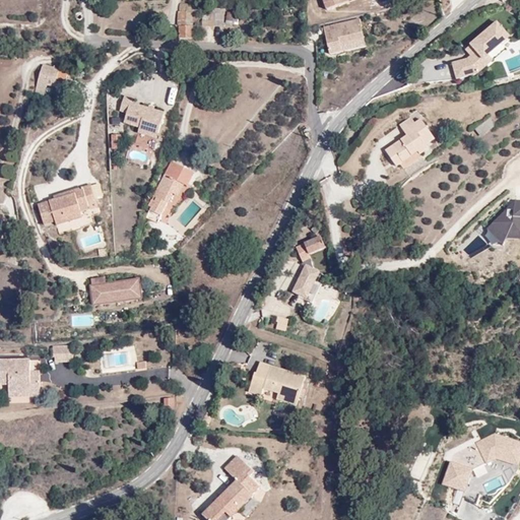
[(324,0),(329,12),(346,5),(343,0),(324,0)]
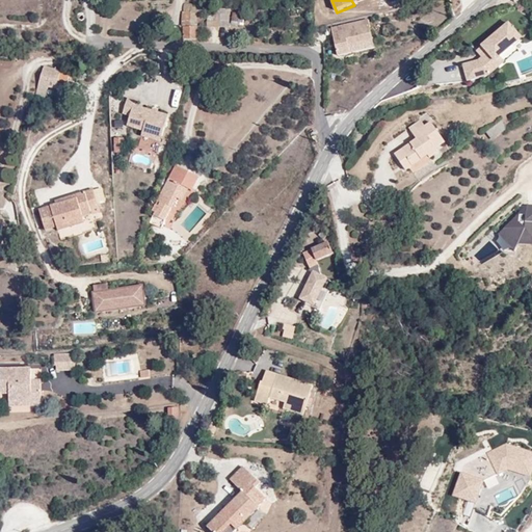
[(152,2),(152,21),(162,21),(162,11),(168,10),(168,3),(152,2)]
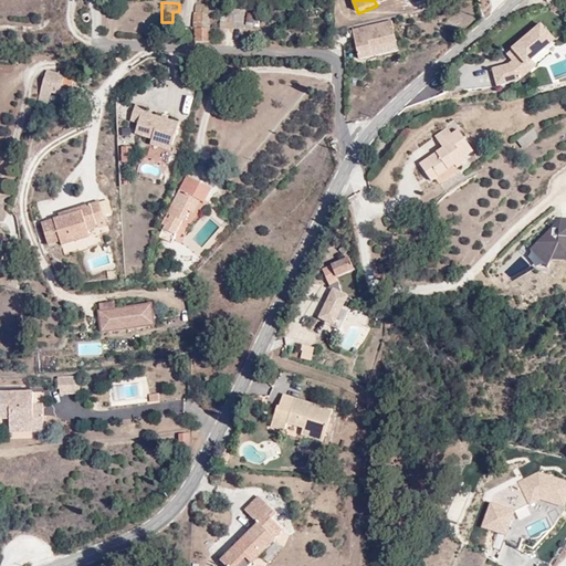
[(213,13),(212,4),(196,4),(195,12),(194,29),(195,30),(195,43),(217,42),(217,40),(215,25),(210,25),(211,13),(213,13)]
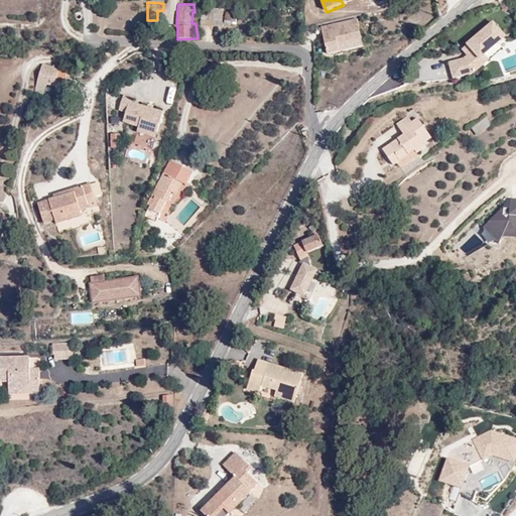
[(101,20),(115,20),(115,6),(100,6),(101,20)]
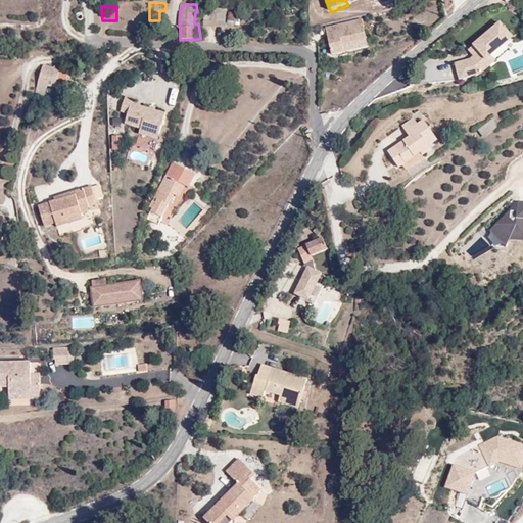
[(204,7),(204,15),(203,27),(226,29),(227,9),(204,7)]
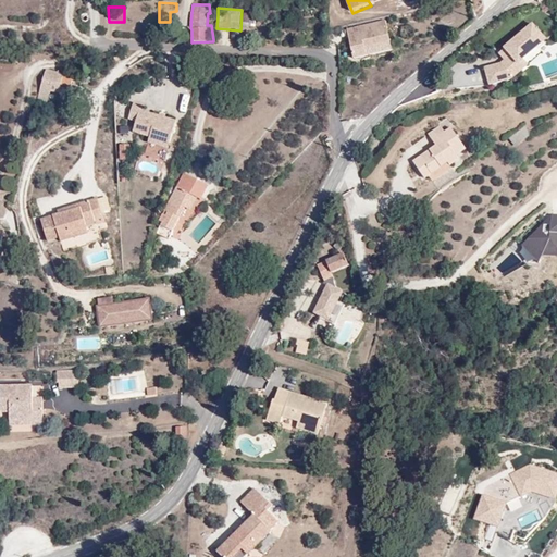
[(386,21),(347,28),(354,62),(367,59),(364,49),(391,44),(386,21)]
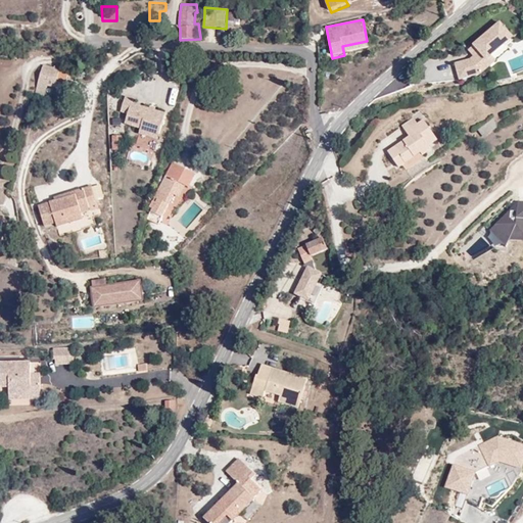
[(470,59),(456,63),(460,81),(481,76),(497,61),(494,58),(515,38),(500,21),(468,51),(473,57),(470,59)]
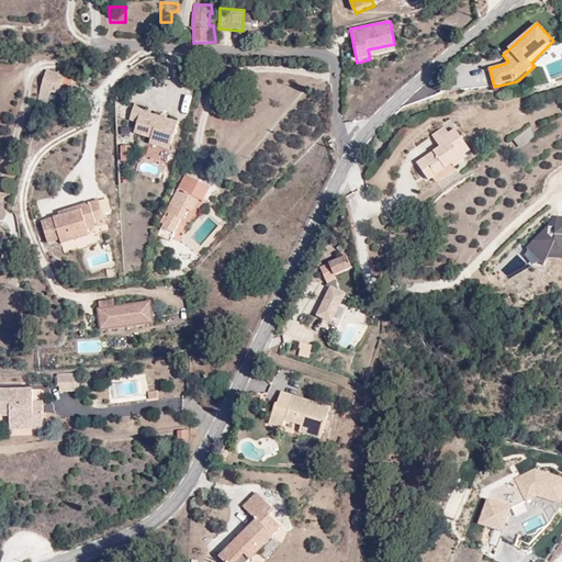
[(40,85),(36,97),(44,97),(46,88),(59,90),(65,72),(45,66),(40,85)]
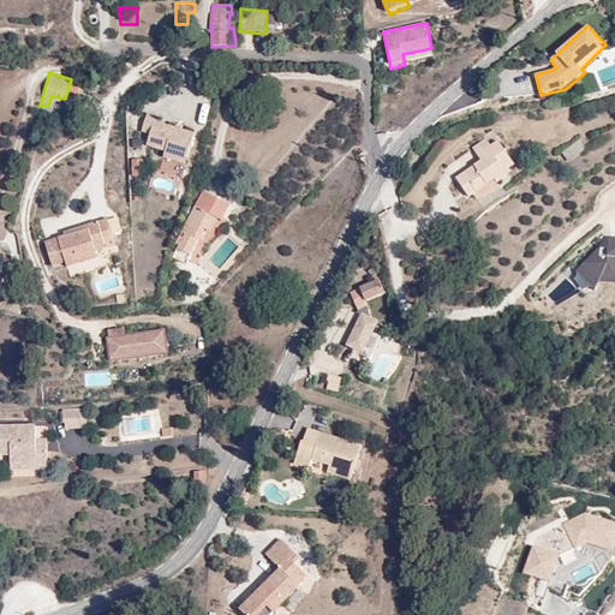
[(578,121),(592,119),(590,103),(575,107),(578,121)]
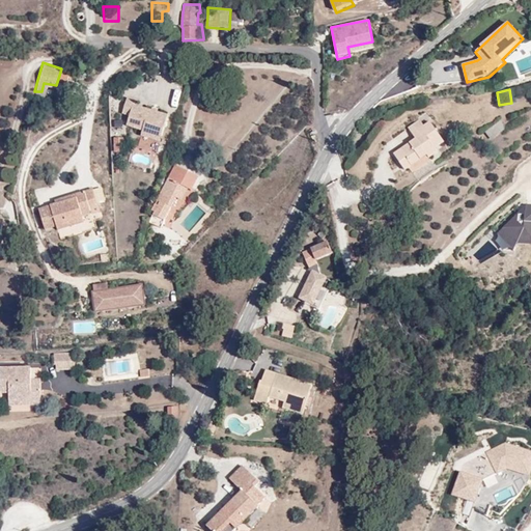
[(136,101),(128,98),(122,114),(130,116),(127,127),(142,132),(141,137),(161,142),(169,115),(135,105),(136,101)]
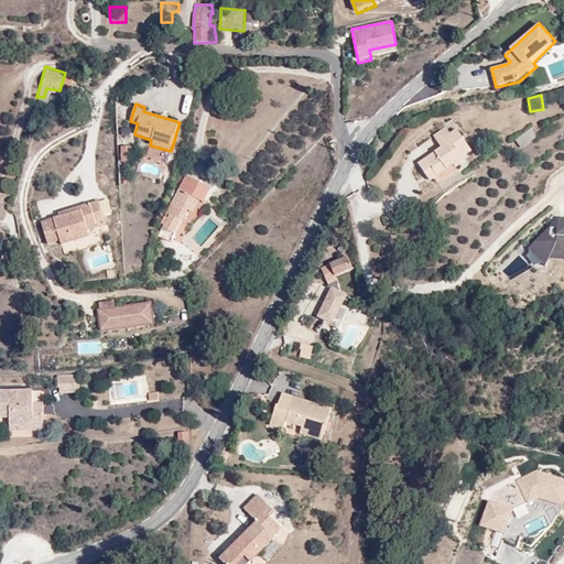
[(441,148),(420,162),(419,163),(431,182),(454,166),(456,169),(466,162),(463,158),(472,151),(456,129),(449,133),(446,128),(434,137),(441,148)]
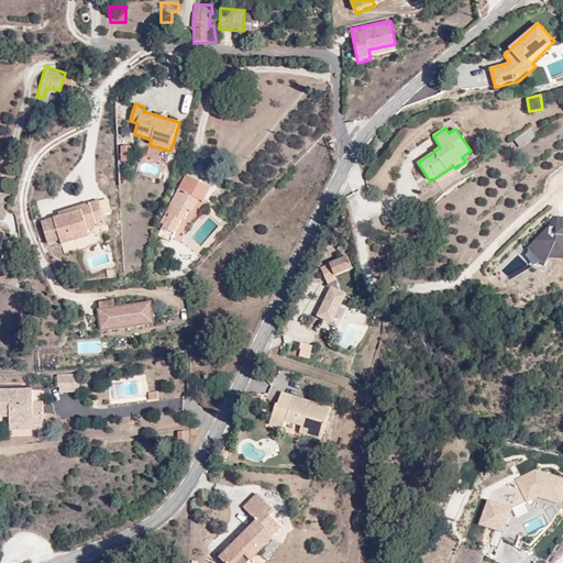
[(530,129),(517,140),(515,141),(521,150),(537,136),(530,129)]
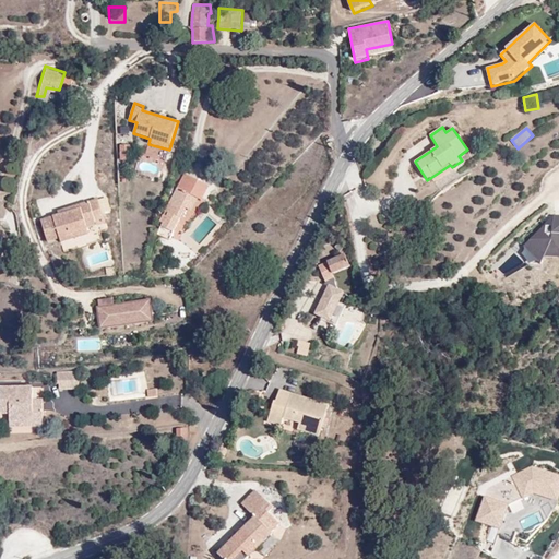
[(129,141),(121,141),(120,141),(121,166),(130,165),(129,141)]
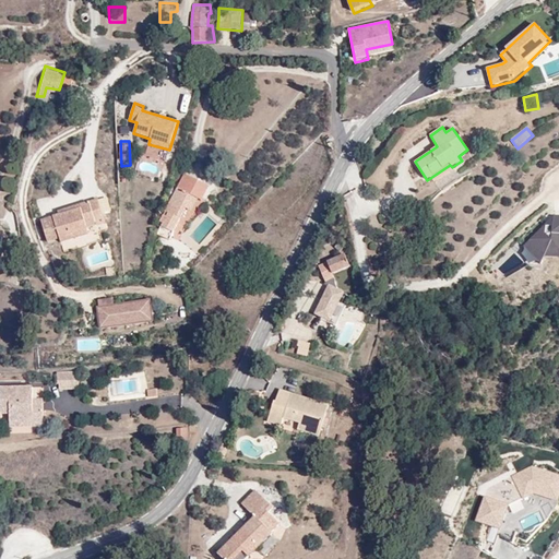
[(189,193),(179,189),(177,188),(165,212),(168,213),(166,217),(163,215),(159,223),(164,225),(159,233),(170,239),(187,210),(192,212),(198,200),(204,202),(211,189),(195,180),(189,193)]
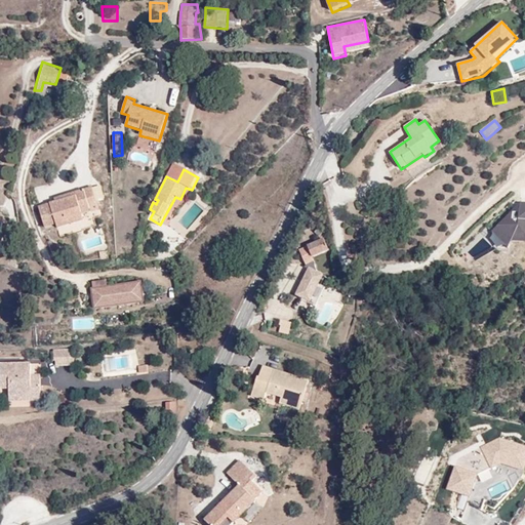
[(55,202),(43,206),(38,207),(45,229),(56,226),(57,229),(84,220),(83,214),(101,209),(93,186),(54,198),(55,202)]
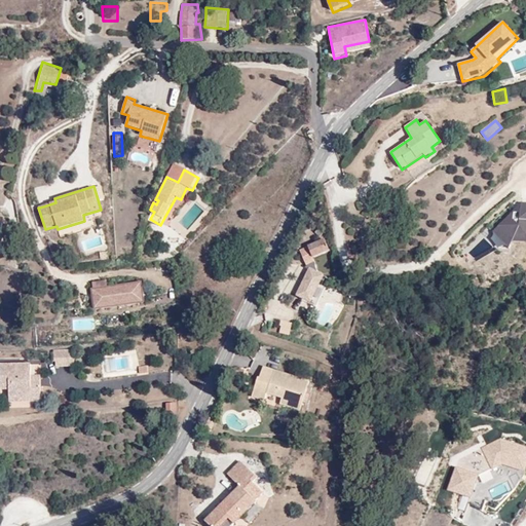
[(494,245),(525,245),(525,203),(516,203),(516,213),(502,213),(502,228),(494,228),(494,245)]
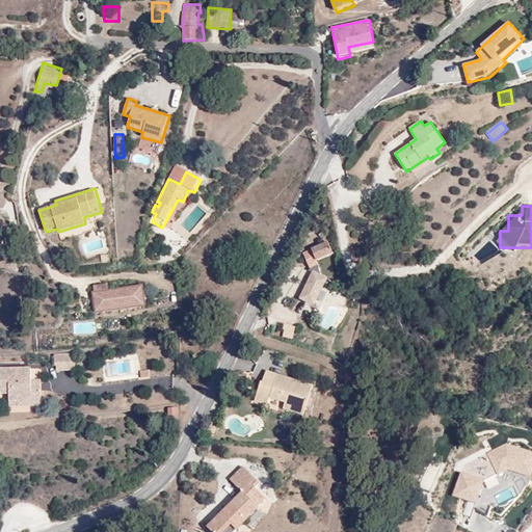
[(307,251),(312,264),(319,262),(318,259),(335,251),(330,241),(307,251)]
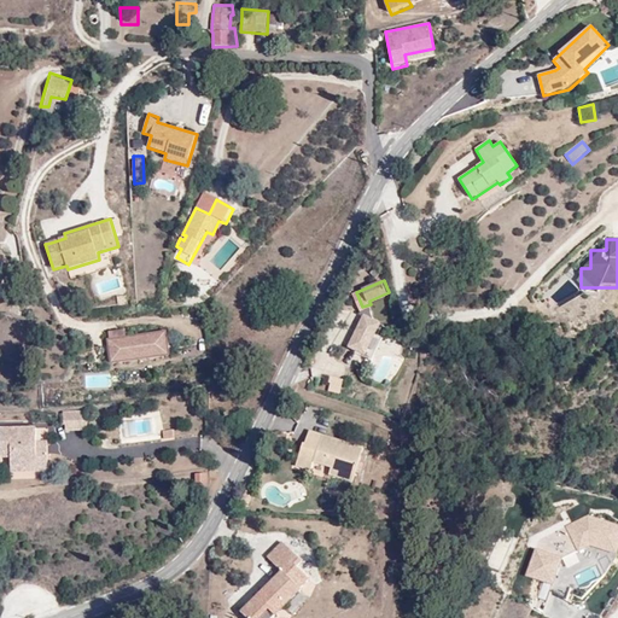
[(361,315),(347,350),(377,362),(372,377),(389,384),(403,348),(375,337),(380,322),(361,315)]
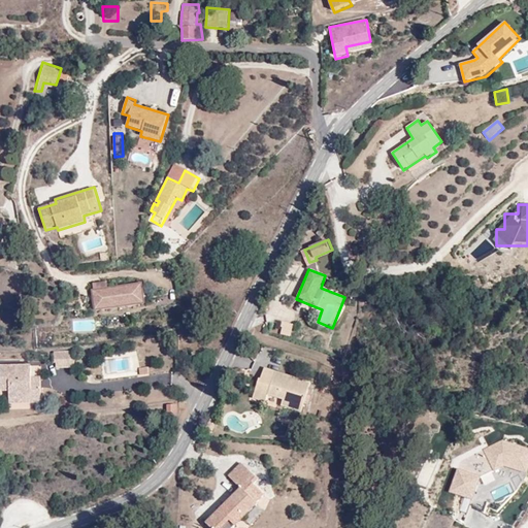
[(145,304),(143,282),(93,289),(96,311),(145,304)]
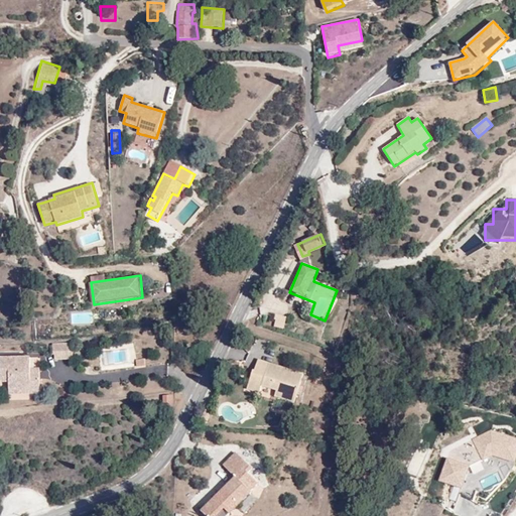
[(276,313),(272,326),(283,329),(287,316),(276,313)]
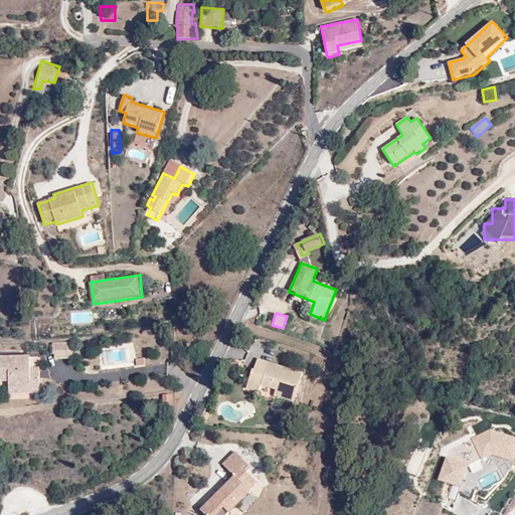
[(73,360),(73,344),(54,343),(53,360),(73,360)]
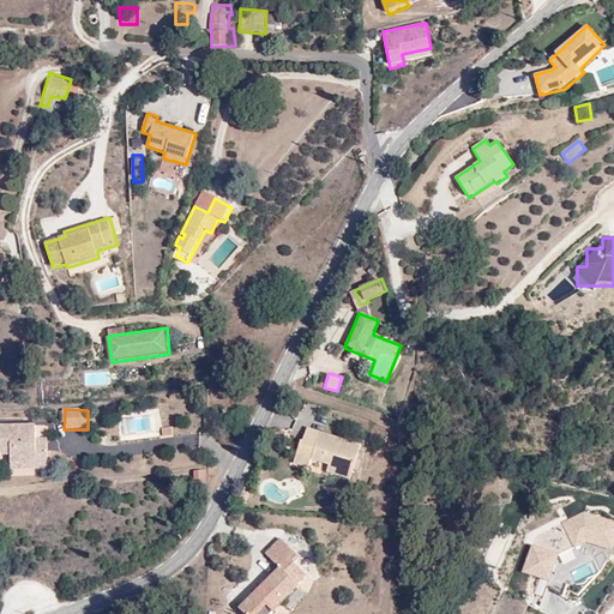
[(304,426),(306,427),(308,420),(292,415),(286,433),(300,437),(304,426)]
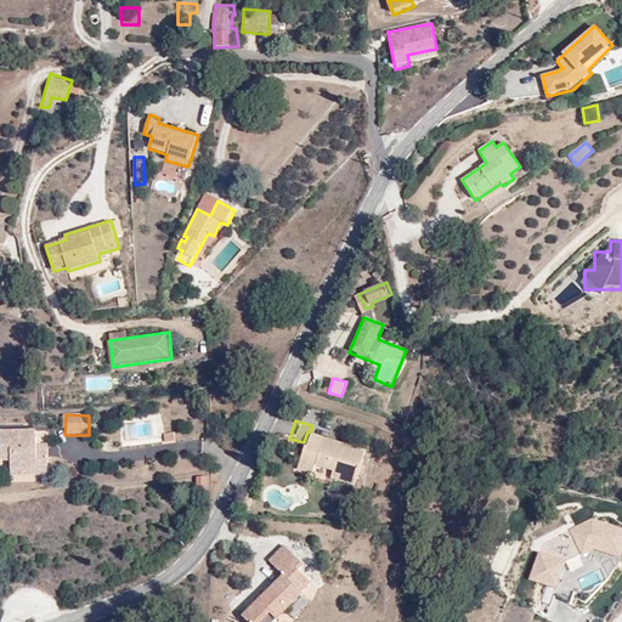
[(0,456),(5,456),(7,464),(30,463),(32,469),(45,468),(41,439),(32,440),(30,425),(0,429),(0,456)]
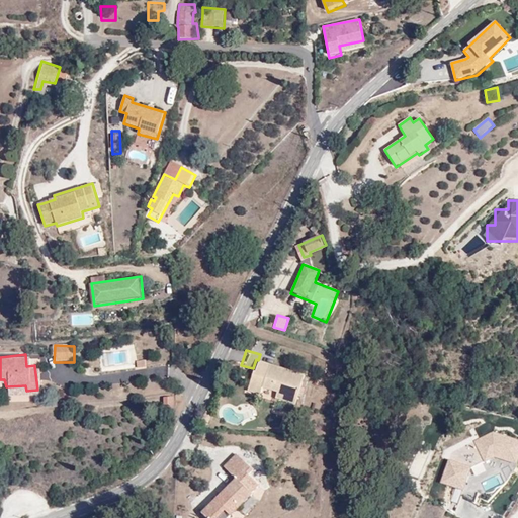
[(258,360),(248,391),(261,395),(263,387),(279,393),(277,399),(295,405),(306,376),(258,360)]
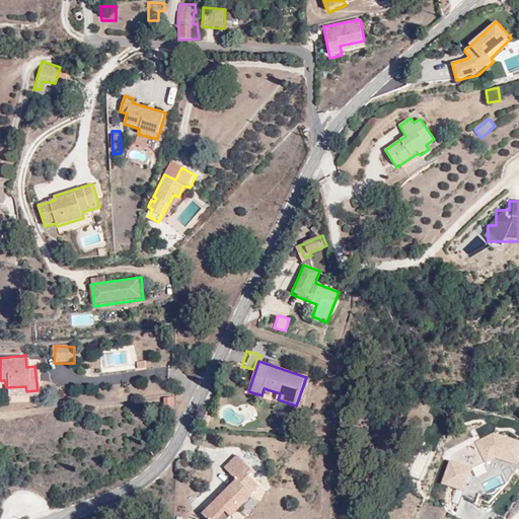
[(171,406),(170,397),(162,398),(163,408),(171,406)]
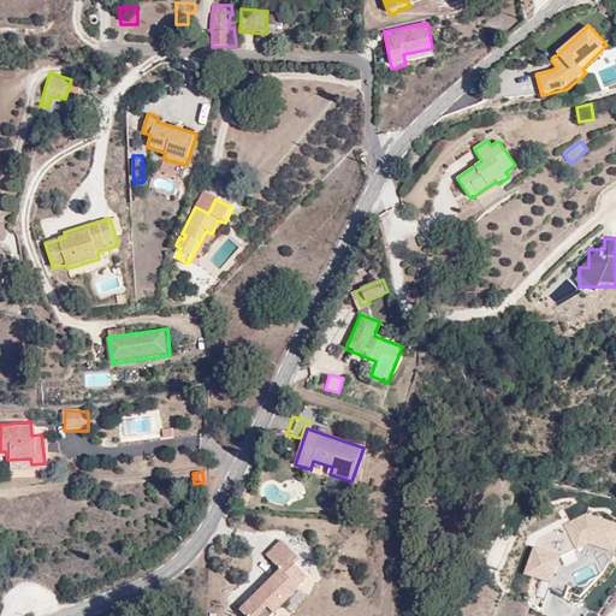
[(304,561),(284,539),(268,555),(283,569),(242,610),(248,615),(274,615),(312,579),(300,566),(304,561)]
